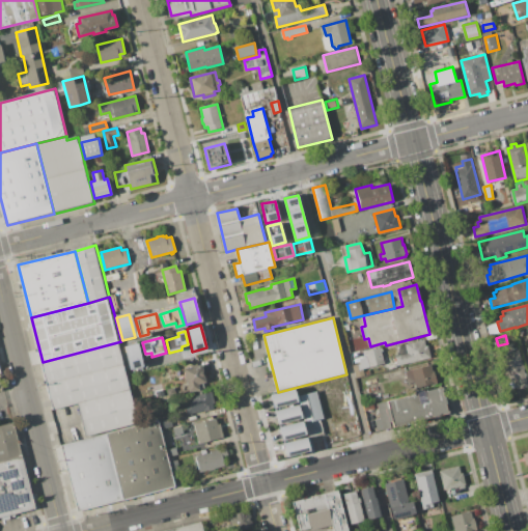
[(397,363),(396,357),(408,354),(406,344),(425,340),(426,346),(428,345),(432,358),(396,366),(395,363),(397,363)]
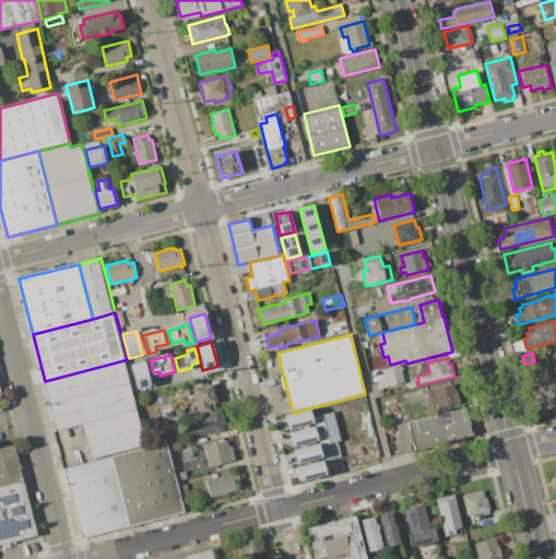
[(57,431),(82,425),(141,409),(137,395),(129,364),(128,359),(45,381),(57,431)]
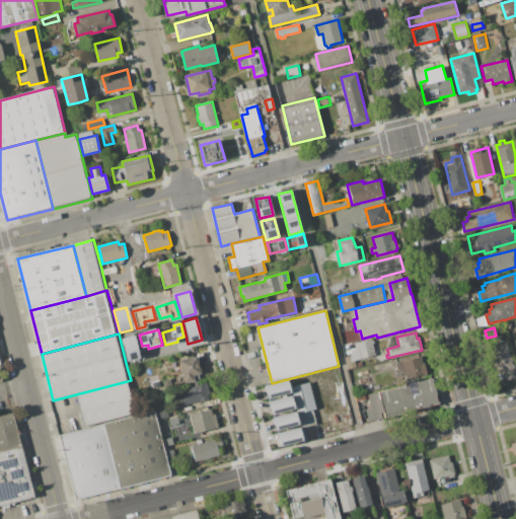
[(134,336),(140,358),(128,361),(122,339),(134,336)]
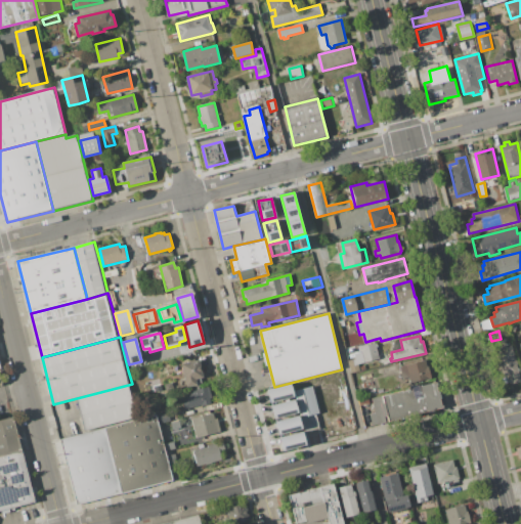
[(356,358),(355,353),(362,352),(360,346),(376,342),(380,358),(359,363),(359,366),(365,364),(366,368),(352,373),(349,360),(356,358)]
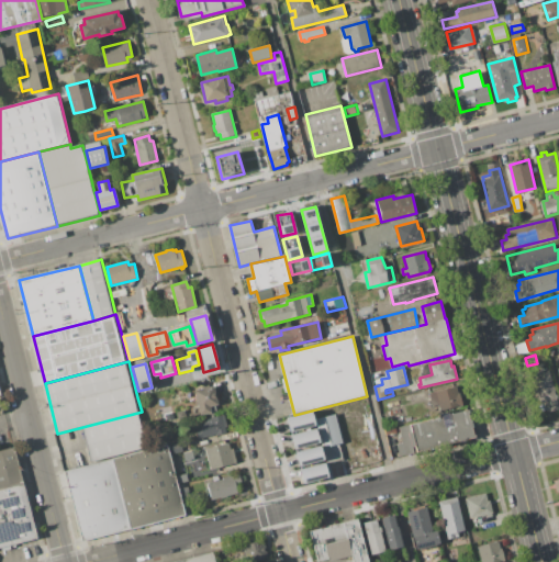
[(543,372),(541,369),(548,367),(549,370),(550,370),(555,386),(556,386),(557,390),(556,390),(558,400),(558,409),(550,412),(550,408),(546,408),(545,403),(539,404),(532,374),(543,372)]
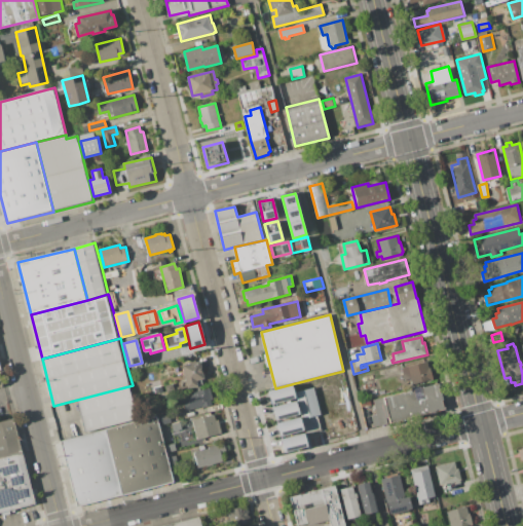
[(428,381),(428,380),(414,384),(412,377),(405,379),(402,368),(427,361),(430,368),(431,368),(434,379),(432,380),(428,381)]
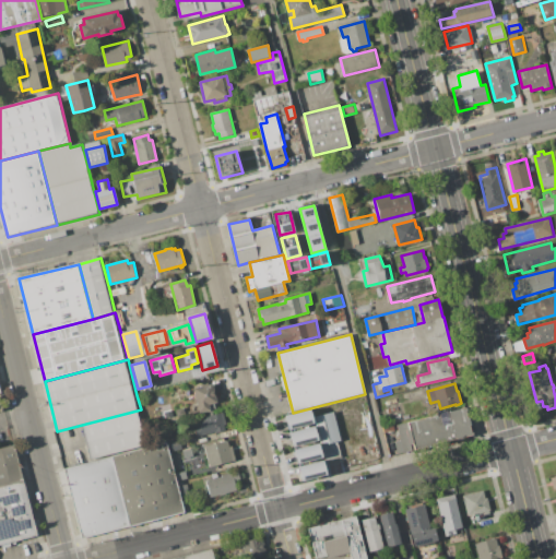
[(213,384),(217,402),(209,404),(211,411),(200,413),(194,389),(213,384)]
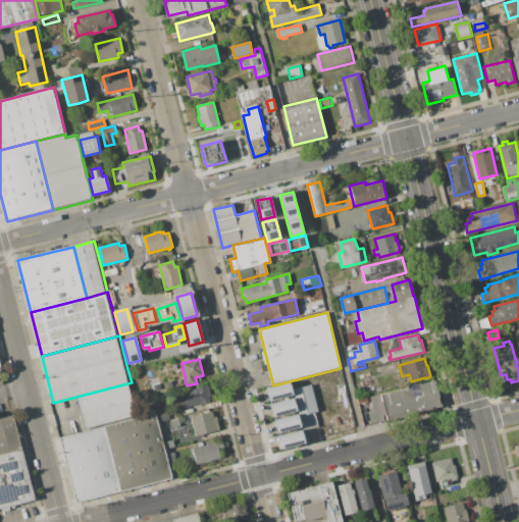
[(172,381),(173,388),(166,390),(165,383),(172,381)]
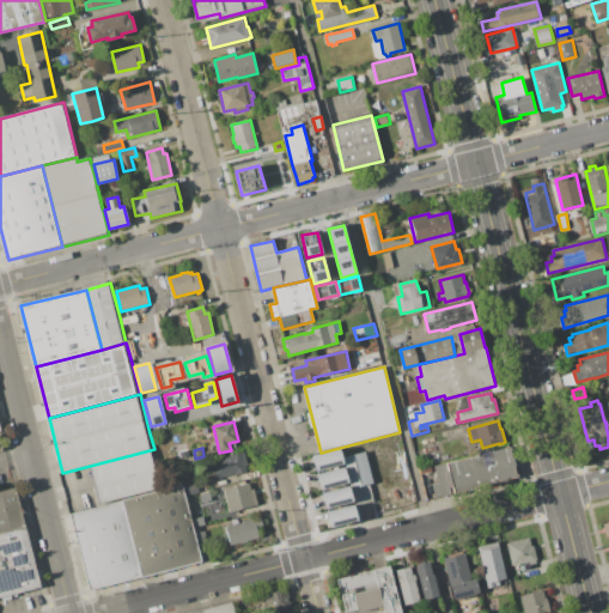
[(340,448),(343,463),(316,471),(312,455),(340,448)]
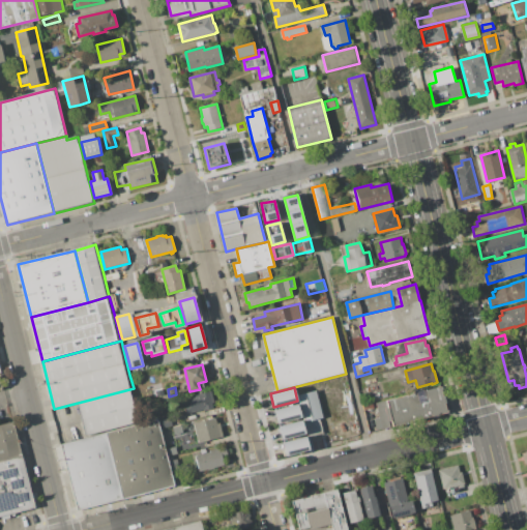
[(441,387),(448,413),(377,431),(374,418),(380,417),(377,404),(441,387)]
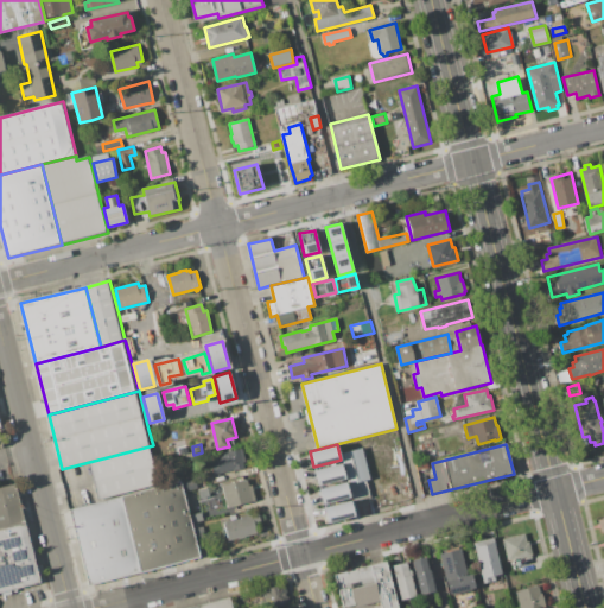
[(89,462),(153,445),(164,486),(122,498),(101,502),(89,462)]
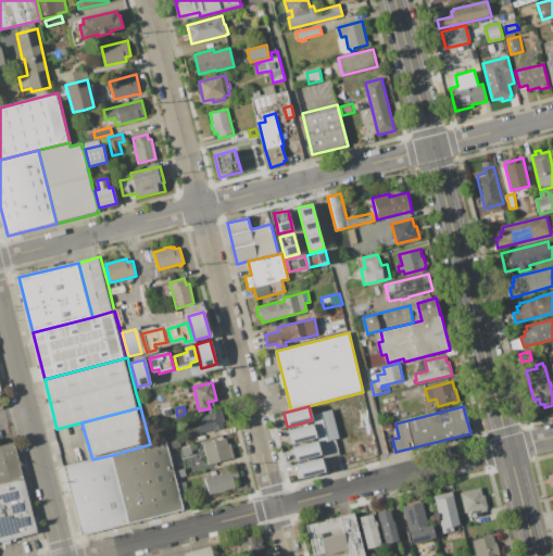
[(332,409),(340,438),(336,439),(340,455),(326,458),(315,414),(332,409)]
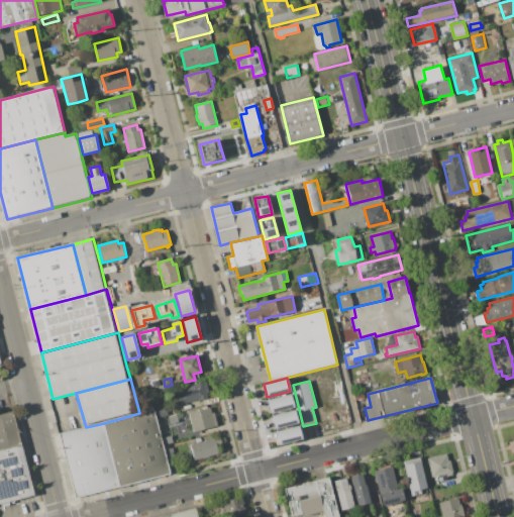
[(206,382),(209,393),(207,394),(208,399),(200,401),(199,400),(183,404),(179,389),(206,382)]
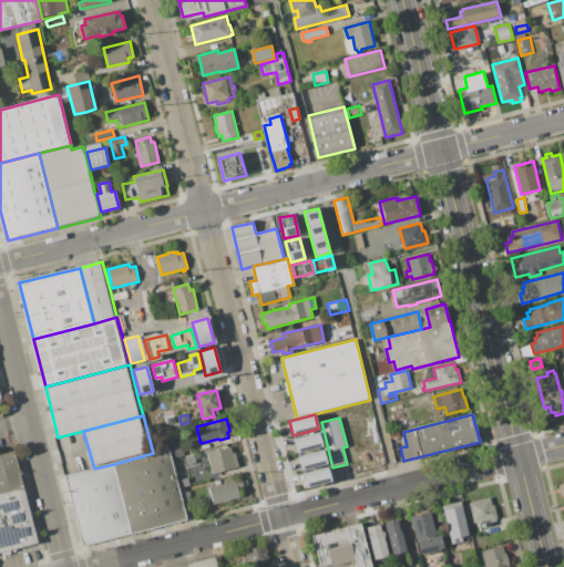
[(319,432),(322,446),(297,453),(294,439),(319,432)]
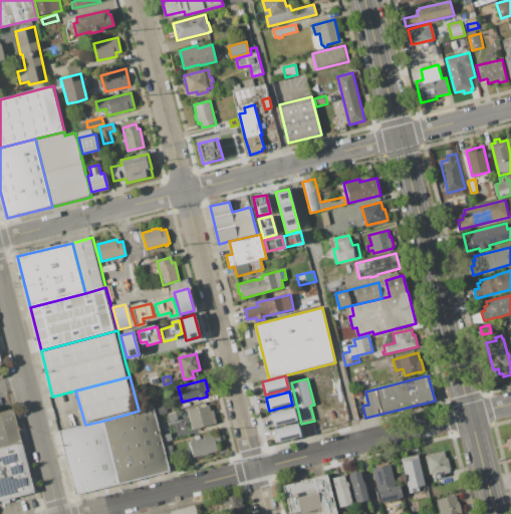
[(156,406),(172,472),(119,484),(103,421),(139,411),(156,406)]
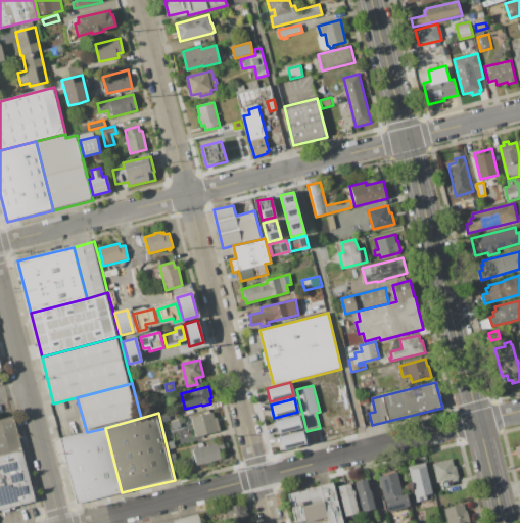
[(214,413),(215,419),(218,419),(221,431),(196,437),(192,418),(214,413)]
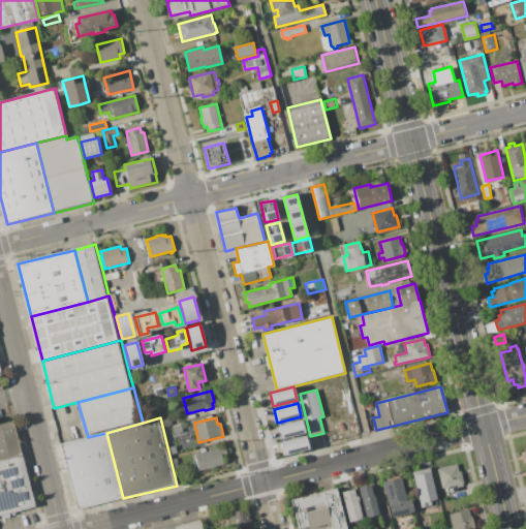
[(302,419),(305,433),(281,439),(278,426),(302,419)]
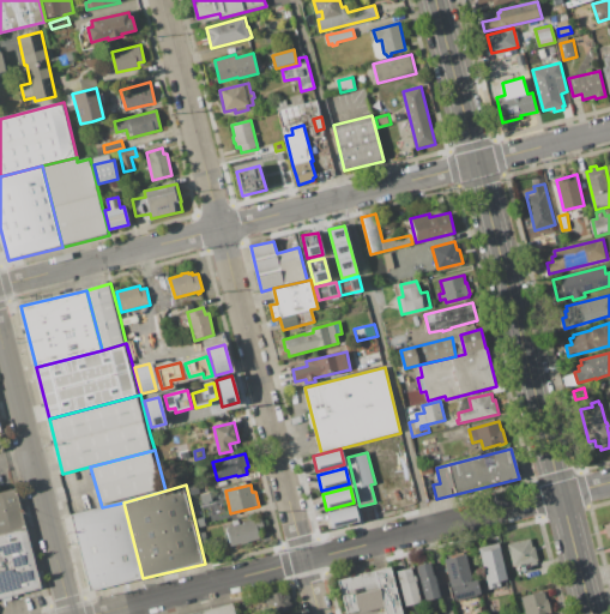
[(0,493),(17,489),(23,511),(24,511),(25,516),(24,516),(28,529),(26,529),(42,589),(0,599),(0,493)]
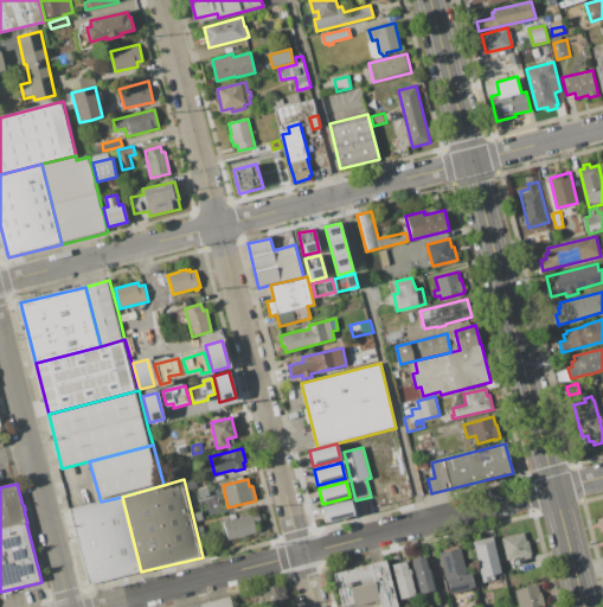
[(141,572),(90,583),(72,509),(101,502),(122,497),(141,572)]
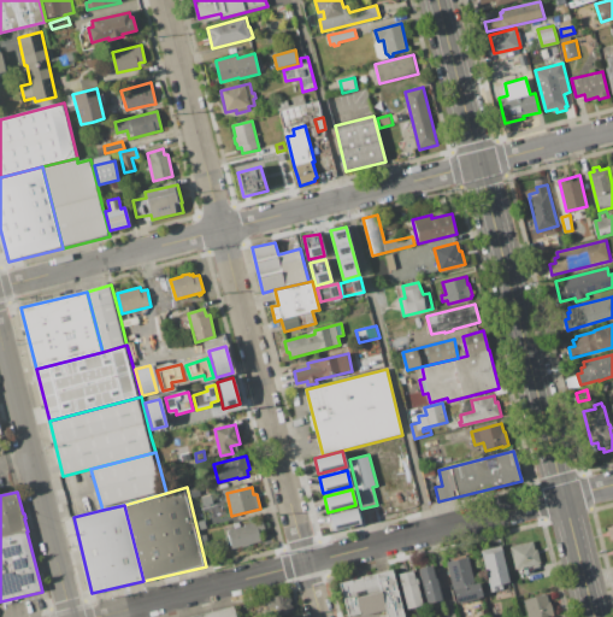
[(357,507),(360,524),(332,530),(329,515),(357,507)]
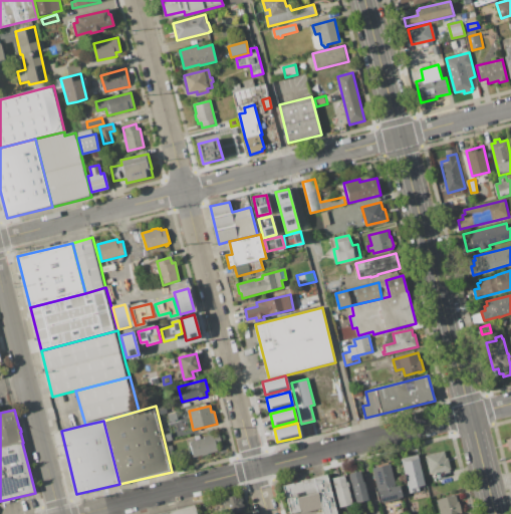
[(191,441),(222,434),(224,442),(217,444),(219,453),(195,459),(191,441)]
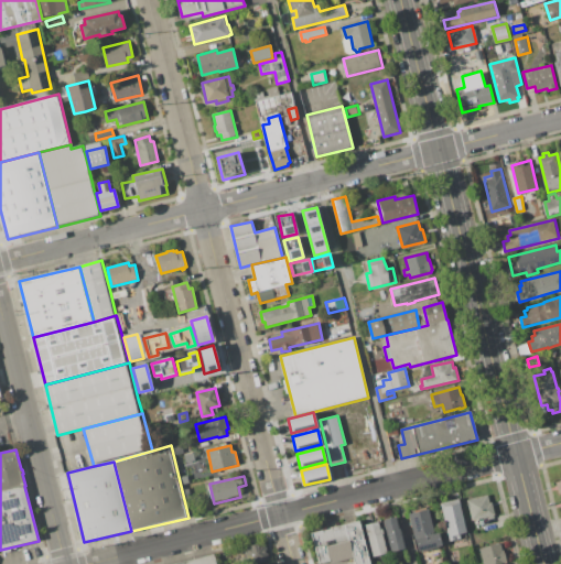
[(488,495),(491,502),(493,502),(495,514),(473,520),(468,500),(488,495)]
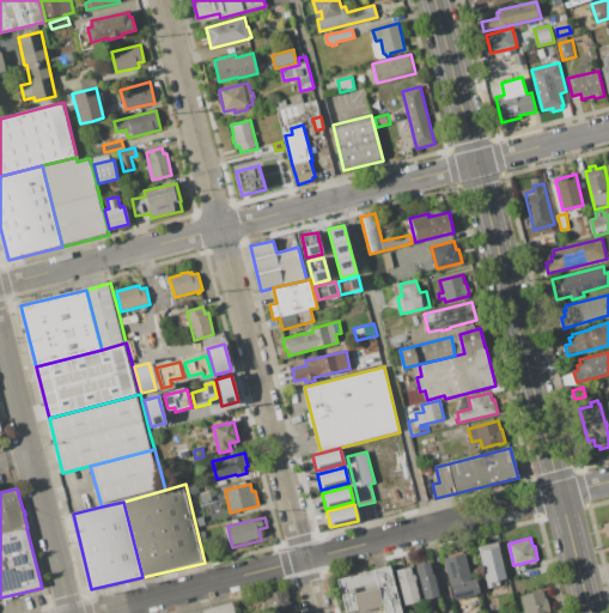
[(499,542),(507,578),(495,581),(497,587),(489,588),(480,547),(499,542)]
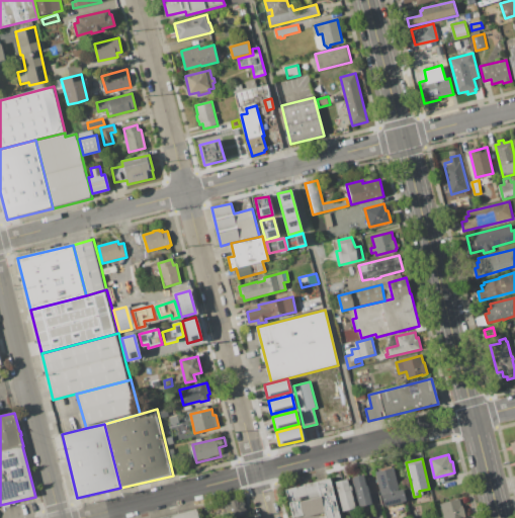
[(394,467),(400,490),(403,489),(406,501),(384,506),(375,471),(394,467)]
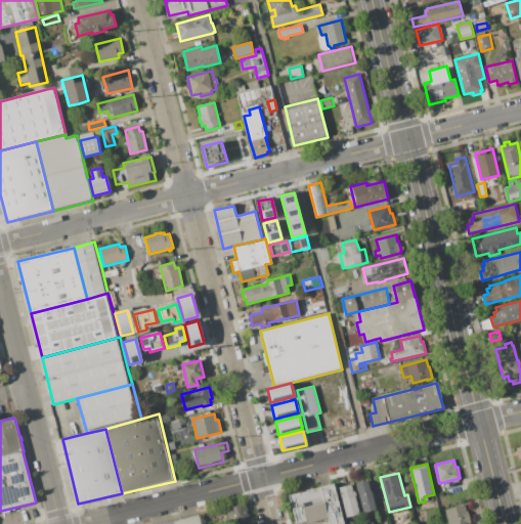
[(370,480),(377,509),(363,512),(356,483),(370,480)]
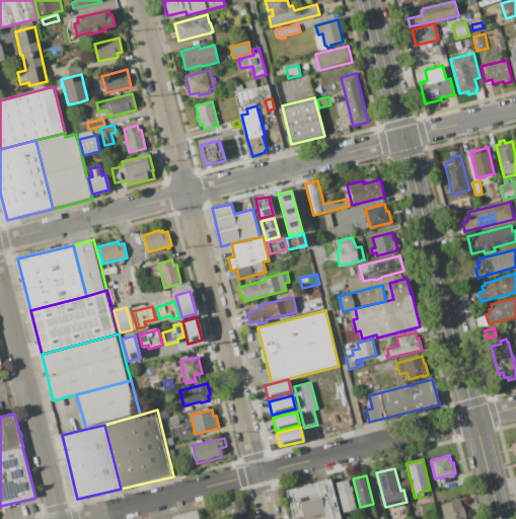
[(330,478),(341,518),(326,518),(325,512),(303,517),(293,518),(286,490),(330,478)]
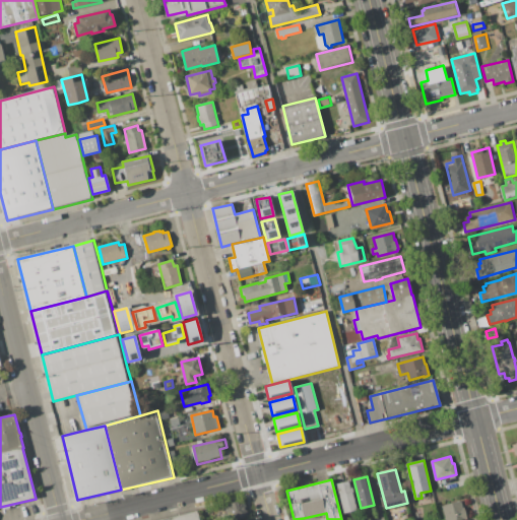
[(349,480),(351,489),(353,488),(354,492),(353,492),(358,510),(344,513),(337,483),(349,480)]
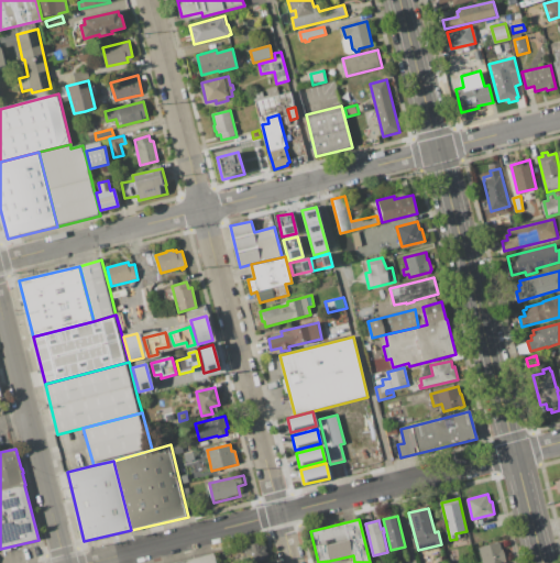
[(266,543),(270,559),(253,562),(249,562),(244,545),(259,542),(260,545),(266,543)]
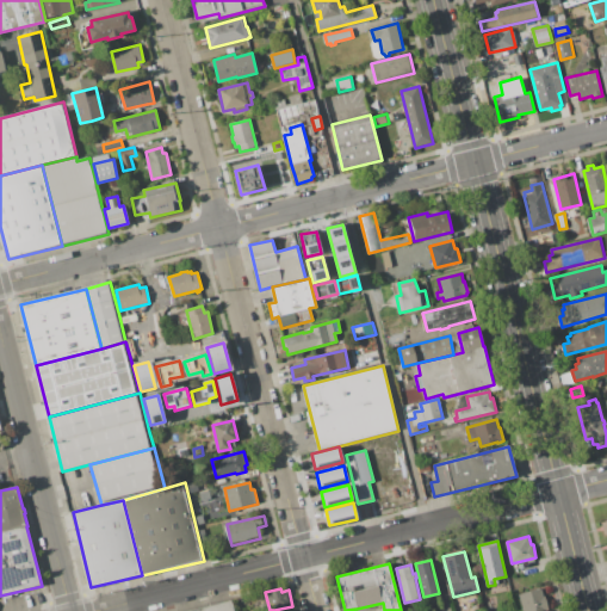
[(543,588),(545,596),(546,596),(549,609),(539,610),(525,610),(520,594),(543,588)]
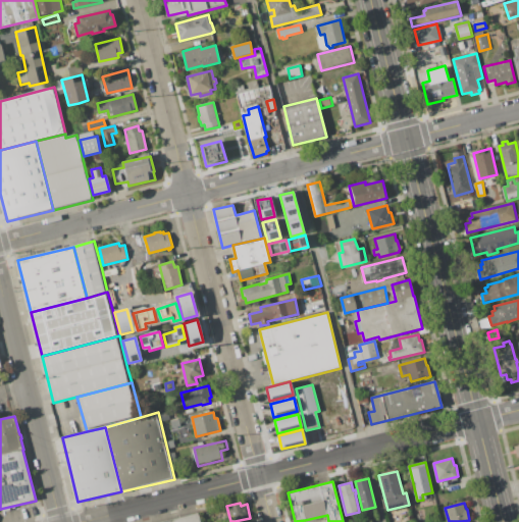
[(159,521),(200,512),(202,521),(159,521)]
